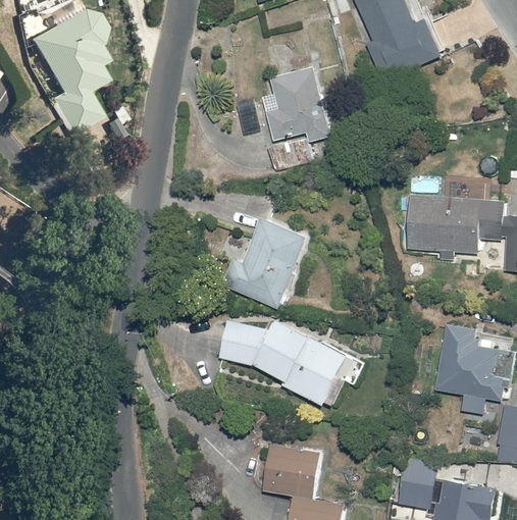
[(60,0),(54,0),(3,30),(35,84),(27,88),(49,126),(79,109),(63,82),(84,70),(75,57),(86,51),(78,36),(82,19),(73,6),(60,0)]
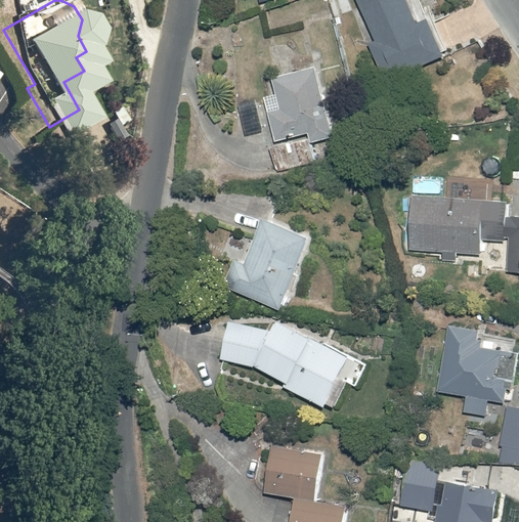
[(416,23),(404,0),(356,0),(375,39),(368,42),(386,81),(445,54),(428,16),(416,23)]
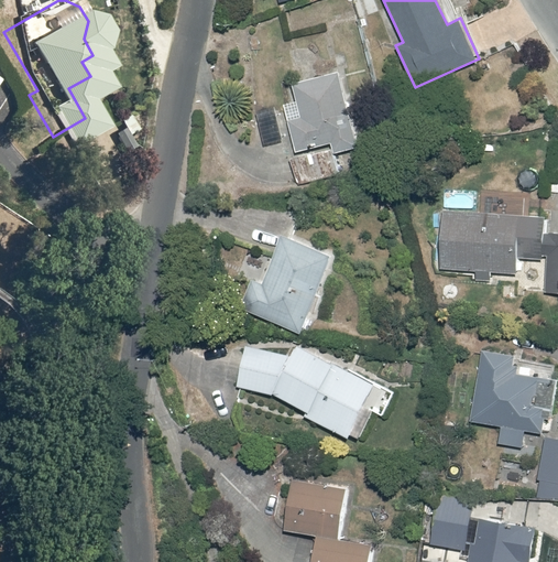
[(292,84),(293,89),(297,117),(286,119),(293,154),(331,147),(332,153),(342,151),(342,155),(358,153),(343,75),(292,84)]
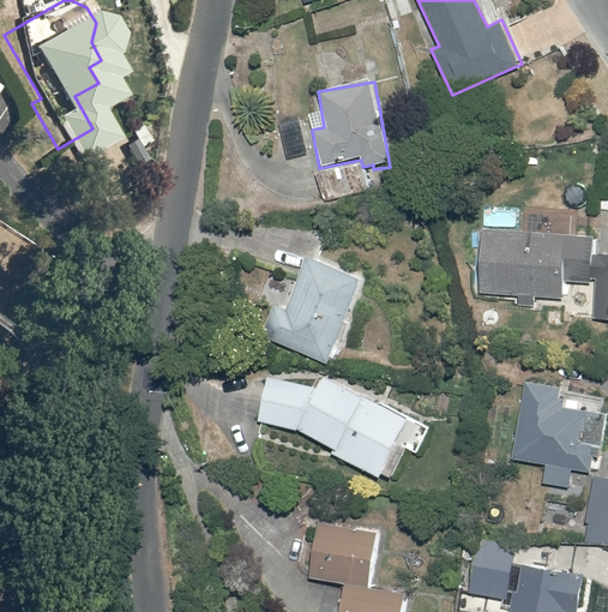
[(317,171),(296,174),(302,207),(323,203),(317,171)]
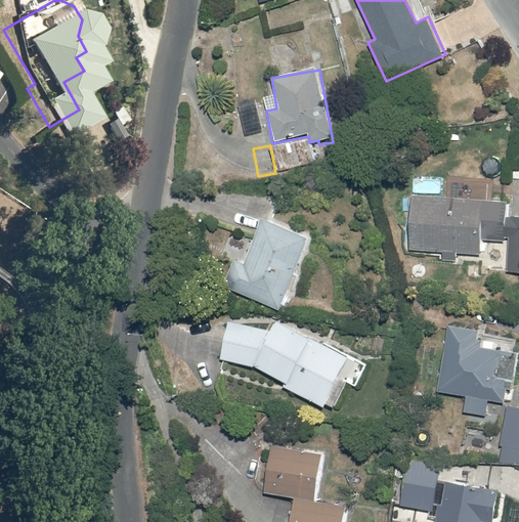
[(477,242),(501,244),(506,244),(504,271),(518,272),(518,217),(504,216),(505,202),(412,196),(407,251),(439,253),(438,262),(455,263),(455,255),(476,256),(477,242)]
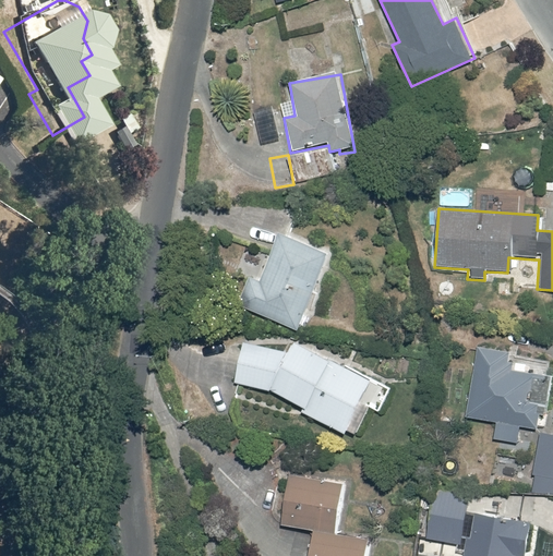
[(327,254),(279,233),(260,279),(249,275),(235,307),(269,322),(271,319),(296,329),(327,254)]
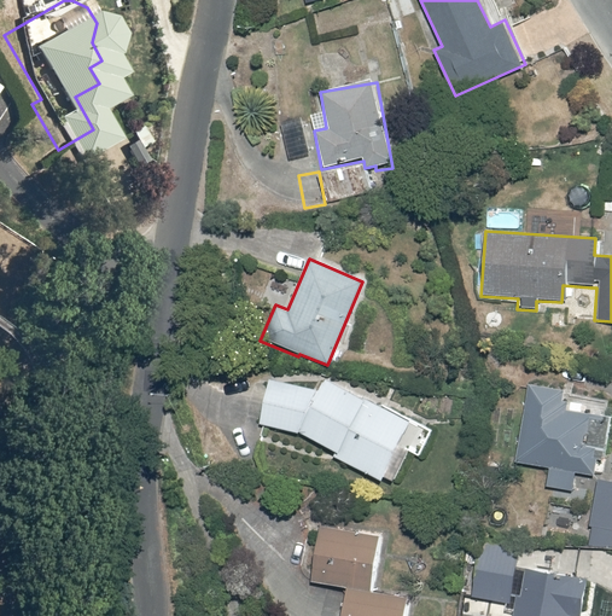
[(318,390),(266,379),(257,425),(299,433),(336,449),(332,457),(382,482),(385,476),(395,481),(408,454),(419,459),(432,433),(324,379),(318,390)]
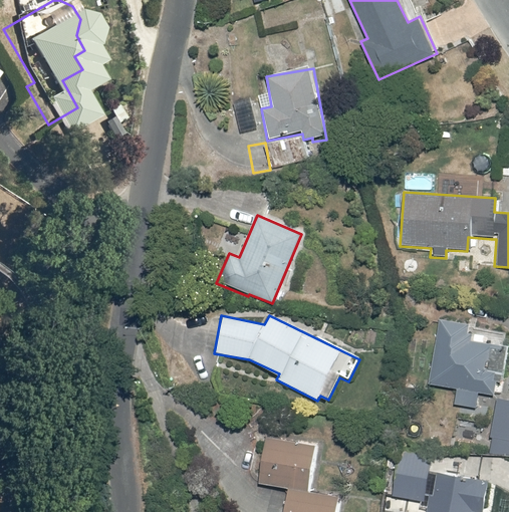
[(503,329),(441,318),(429,385),(456,389),(453,405),(474,409),(477,394),(492,396),(503,329)]
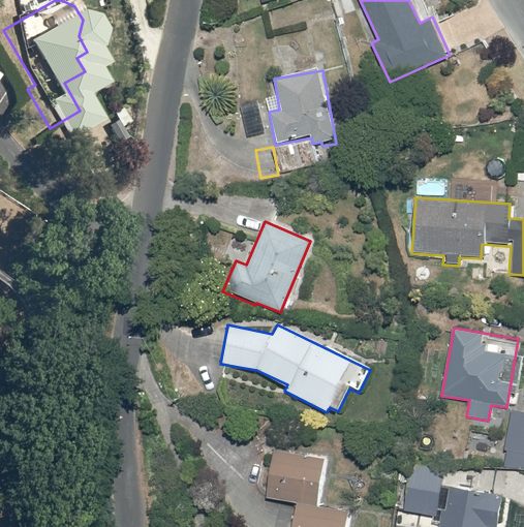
[(523,410),(511,408),(502,467),(523,470),(523,410)]
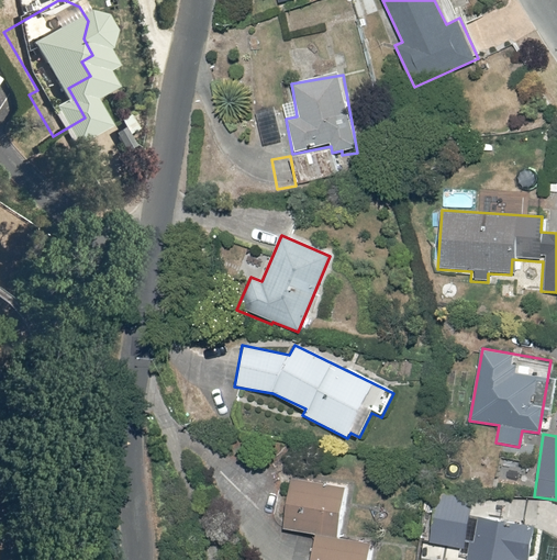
[(348,483),(291,476),(283,529),(316,534),(312,559),(369,559),(372,541),(341,537),(348,483)]
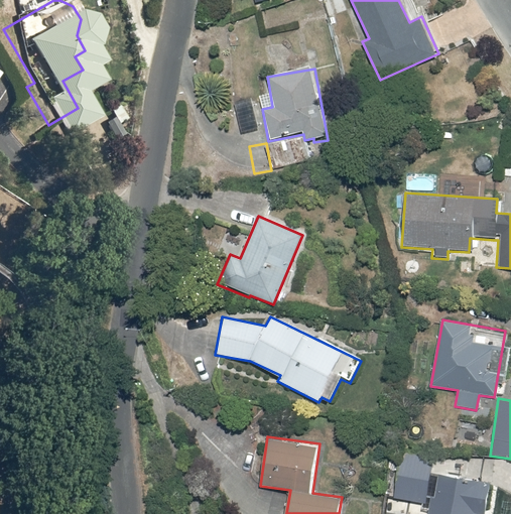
[(430,459),(400,455),(394,499),(424,503),(430,459)]
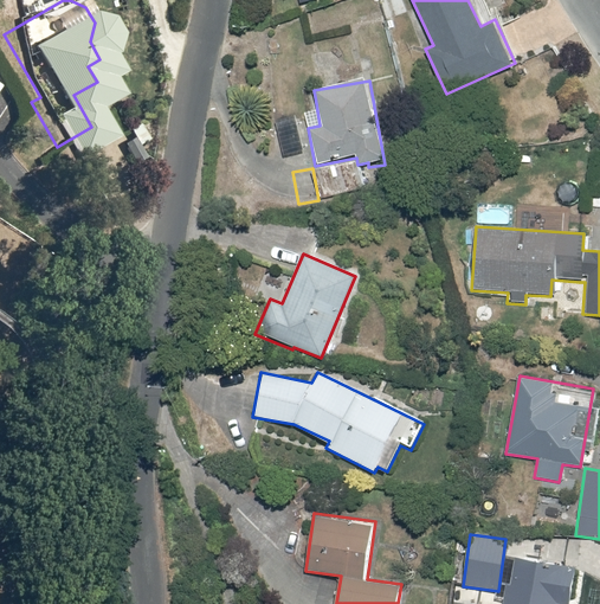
[(568,603),(573,564),(517,559),(515,583),(503,582),(501,603),(568,603)]
